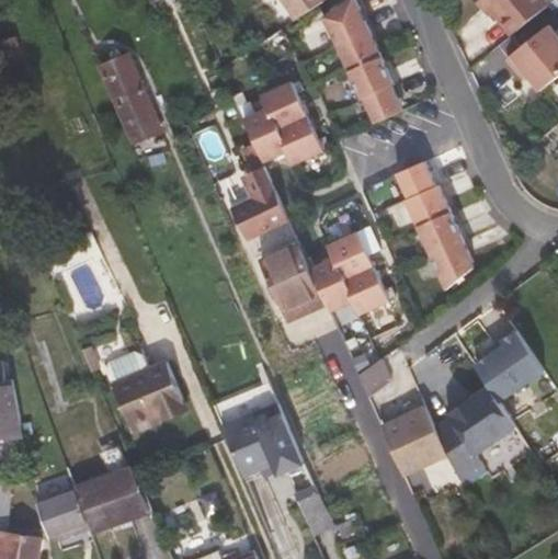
[(279,0),(291,19),(321,0),(279,0)]
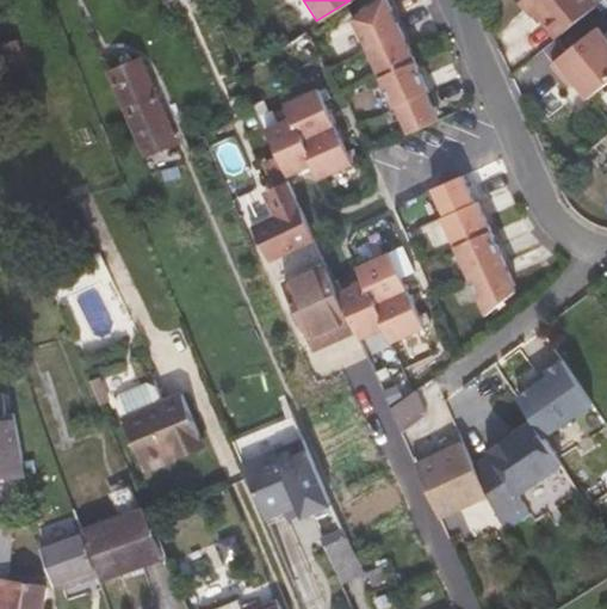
[(428,90),(389,0),(373,0),(353,14),(390,104),(395,104),(406,130),(435,117),(425,91),(428,90)]
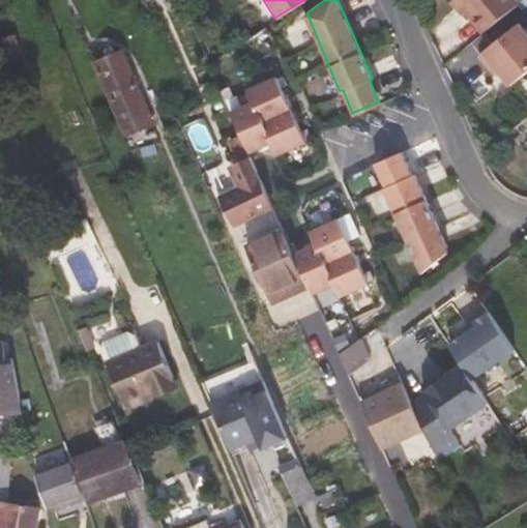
[(442,0),(452,11),(457,8),(463,16),(480,37),(516,7),(508,0),(442,0)]
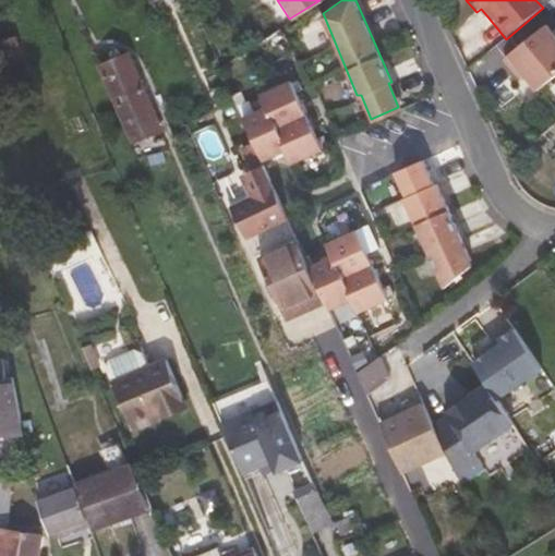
[(0,47),(10,46),(0,9),(0,47)]
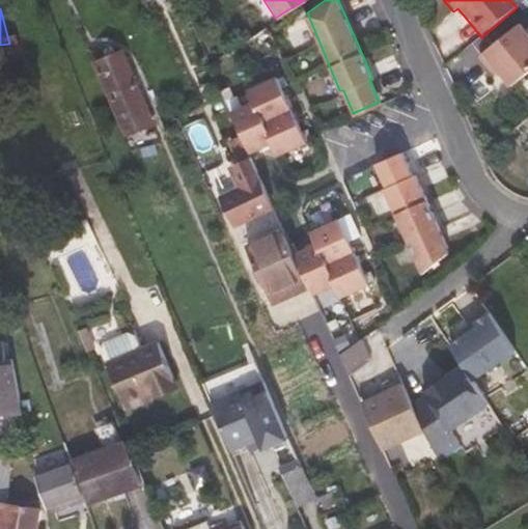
[(461,20),(464,16),(457,8),(453,11),(461,20)]
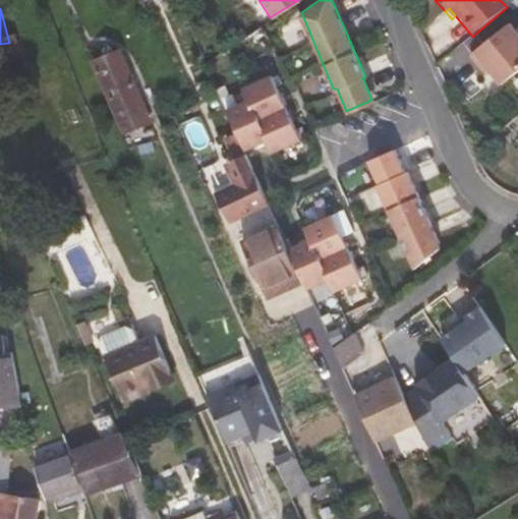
[(500,88),(517,71),(517,40),(507,26),(468,59),(479,71),(482,68),(500,88)]
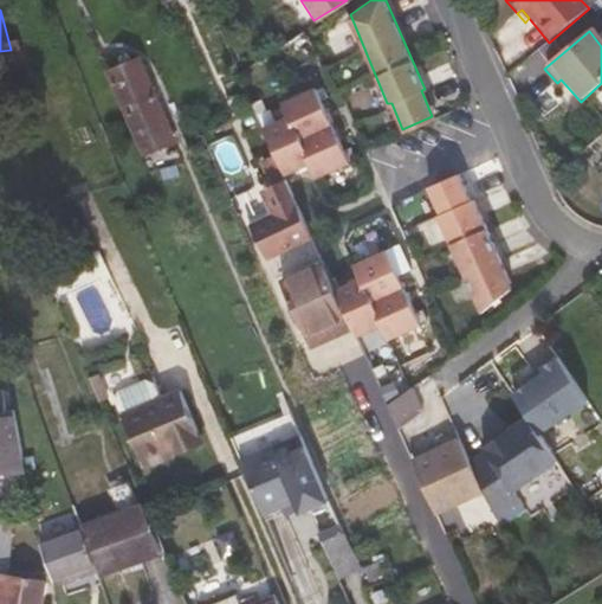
[(167,130),(135,58),(102,71),(115,101),(118,100),(136,143),(167,130)]
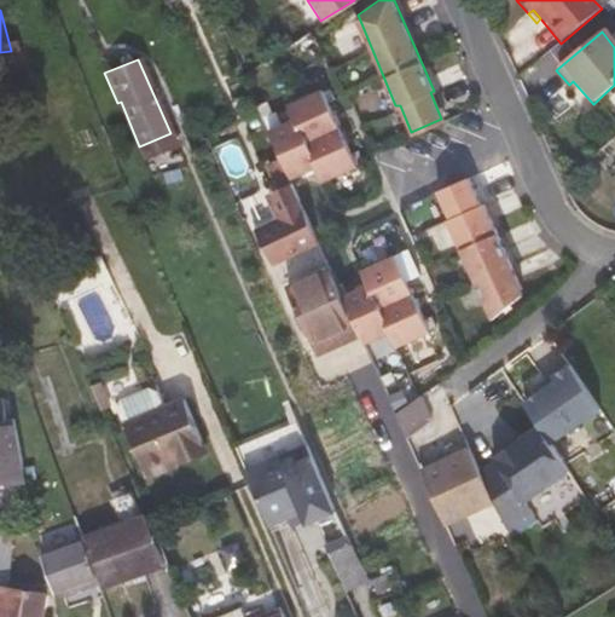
[(278,160),(285,177),(312,166),(319,179),(352,165),(317,86),(283,102),(290,116),(264,127),(278,160)]
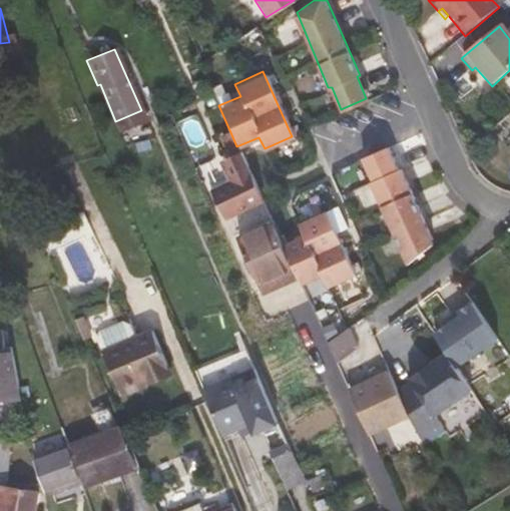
[(118,127),(144,117),(141,110),(115,121),(118,127)]
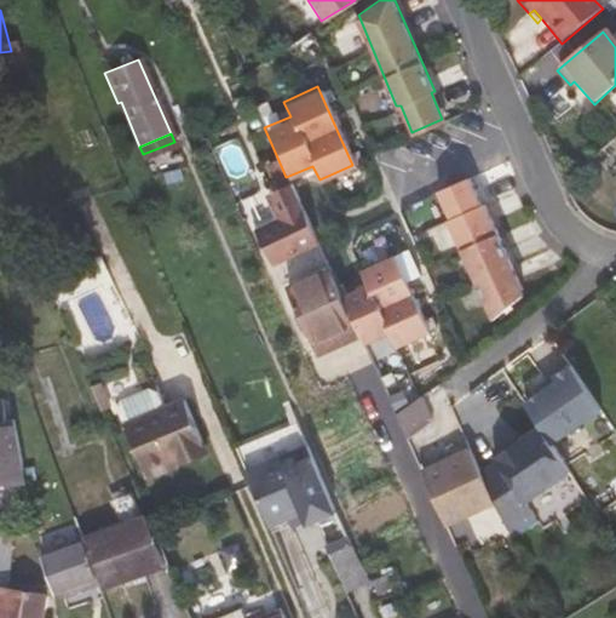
[(160,166),(157,160),(143,164),(150,178),(182,169),(179,160),(160,166)]
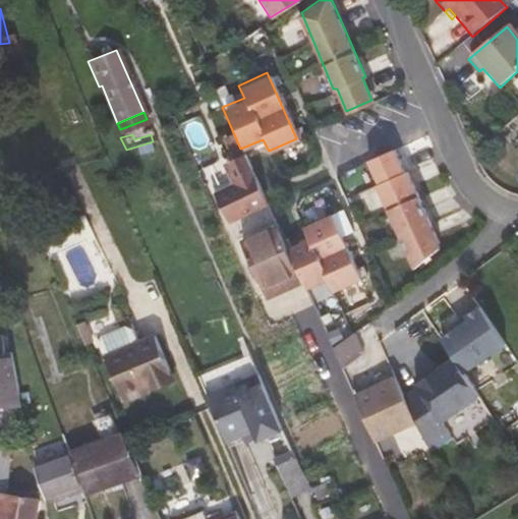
[(240,149),(234,134),(219,140),(225,155),(240,149)]
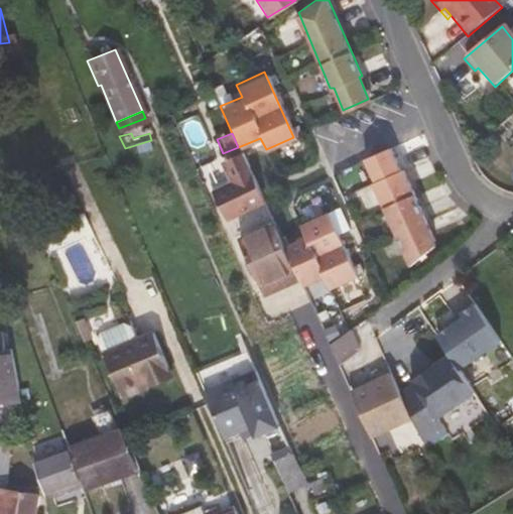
[(122,149),(135,181),(165,171),(151,140),(125,148),(122,149)]
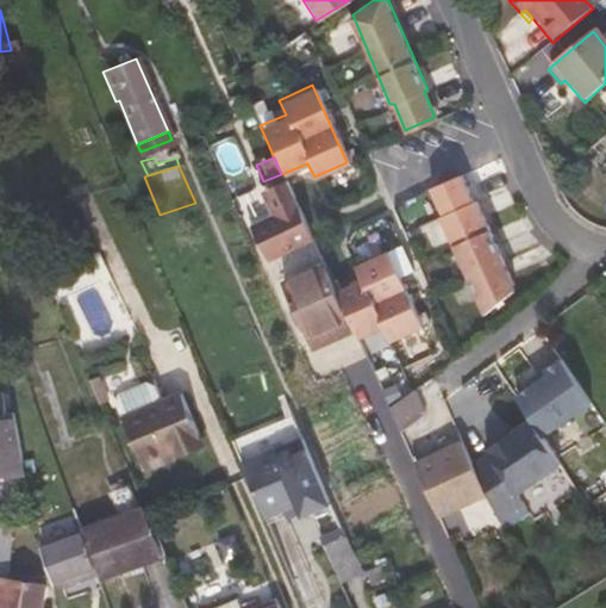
[(473,198),(472,199),(460,173),(430,185),(442,212),(437,213),(480,314),(511,286),(473,198)]
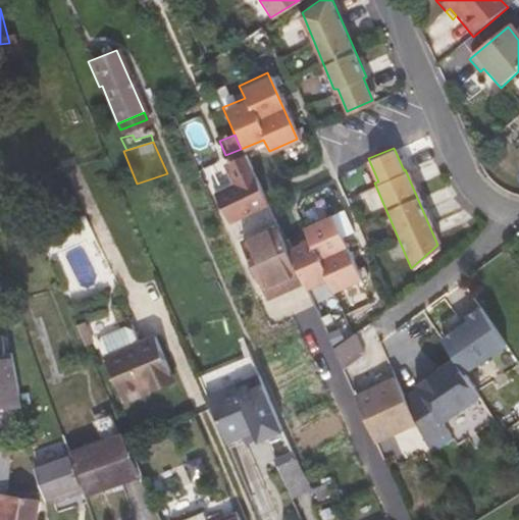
[(241,149),(225,155),(236,176),(250,170),(241,149)]
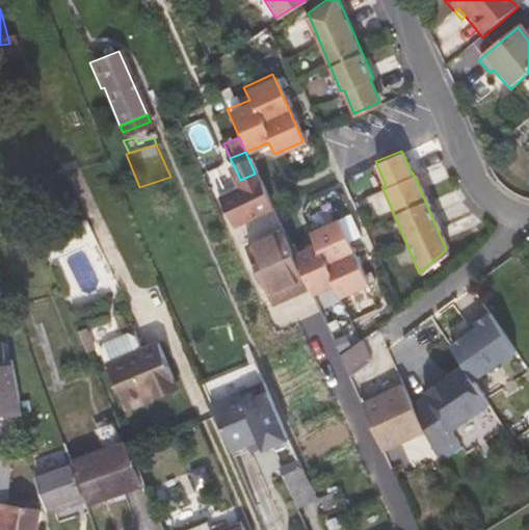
[(216,199),(229,226),(270,207),(255,174),(240,180),(242,186),(216,199)]
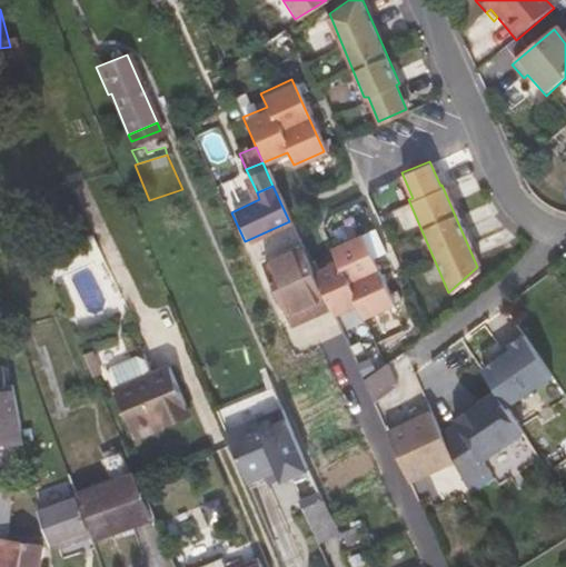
[(310,270),(321,294),(325,302),(331,316),(355,306),(360,319),(393,305),(359,232),(329,246),(335,259),(310,270)]
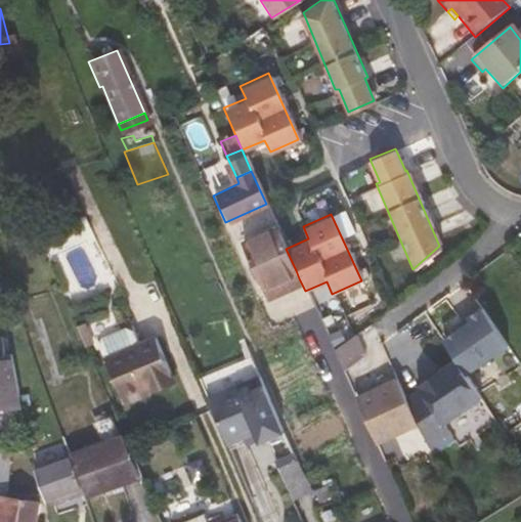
[(296,270),(286,249),(276,228),(241,244),(259,287),(296,270)]
